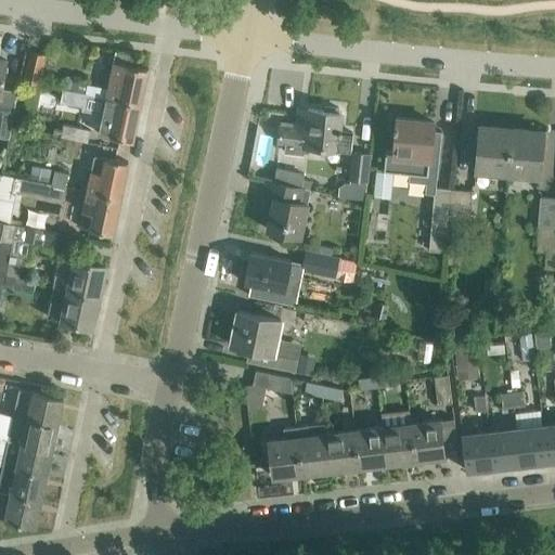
[(29,50),(25,72),(23,80),(39,84),(46,54),(29,50)]
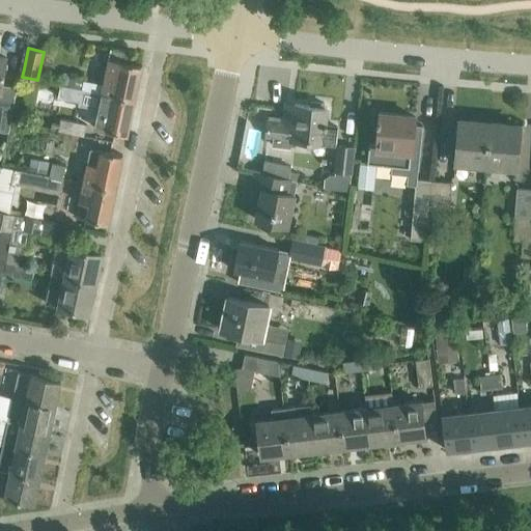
[(111,49),(104,87),(102,93),(134,100),(141,65),(127,62),(129,53),(111,49)]
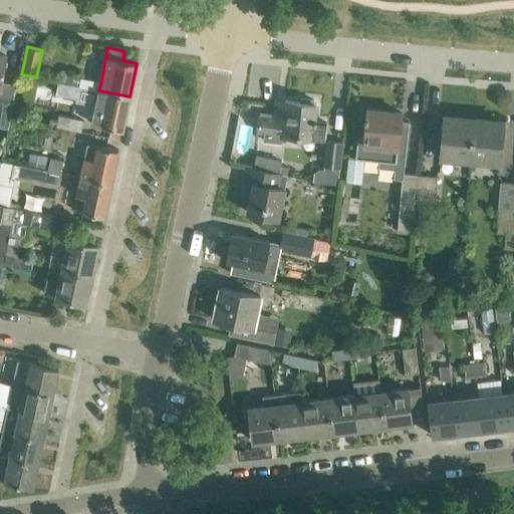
[(0,124),(8,126),(16,83),(2,82),(3,76),(5,56),(0,55),(0,124)]
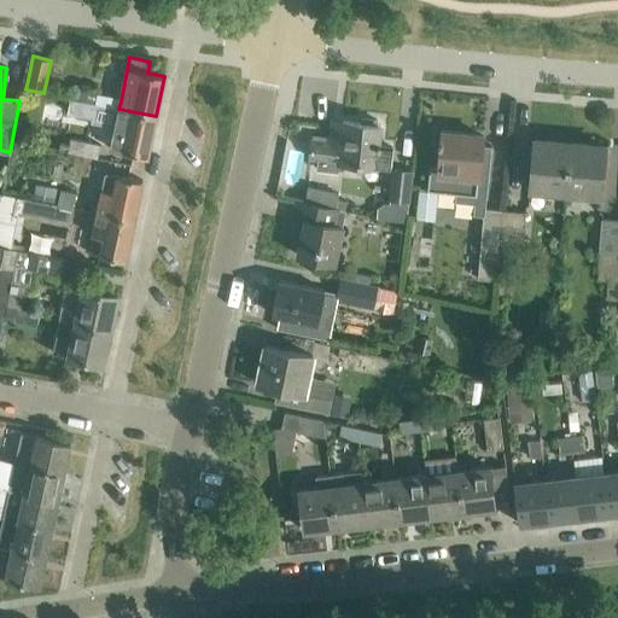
[(74,83),(71,98),(80,100),(85,101),(95,104),(97,97),(98,88),(74,83)]
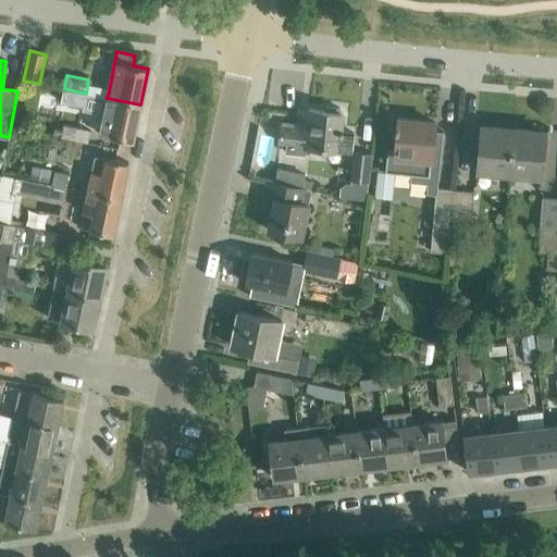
[(63,88),(60,102),(83,108),(86,94),(76,91),(72,90),(64,88),(63,88)]
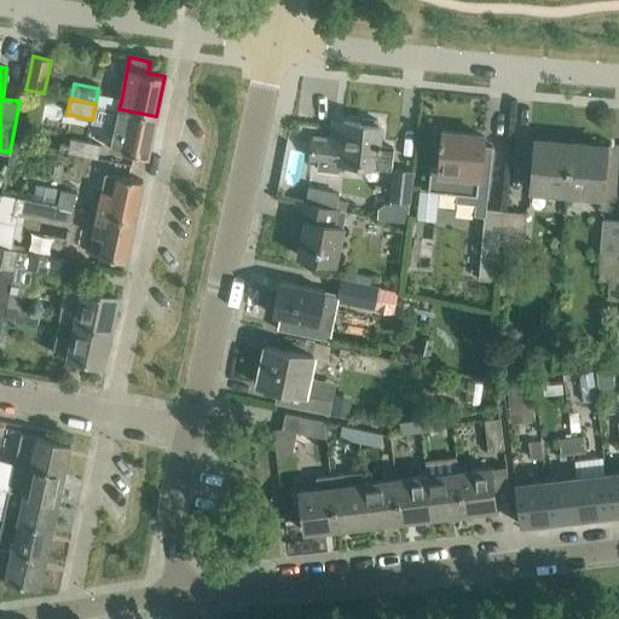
[(156,116),(119,109),(111,149),(148,157),(156,116)]
